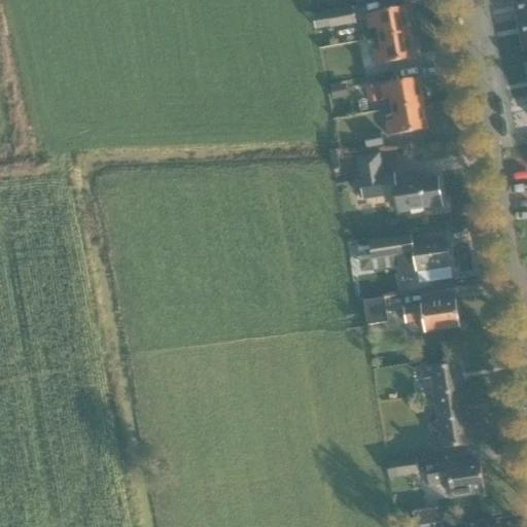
[(526,0),(513,0),(518,21),(526,18),(526,0)]
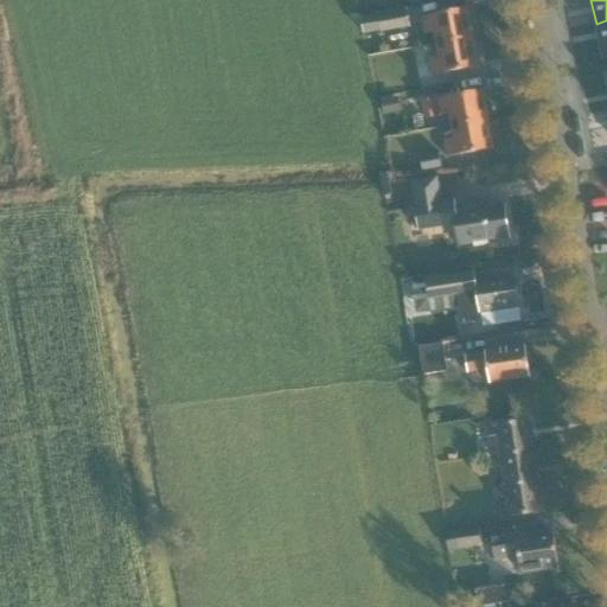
[(410,29),(406,8),(377,14),(381,33),(410,29)]
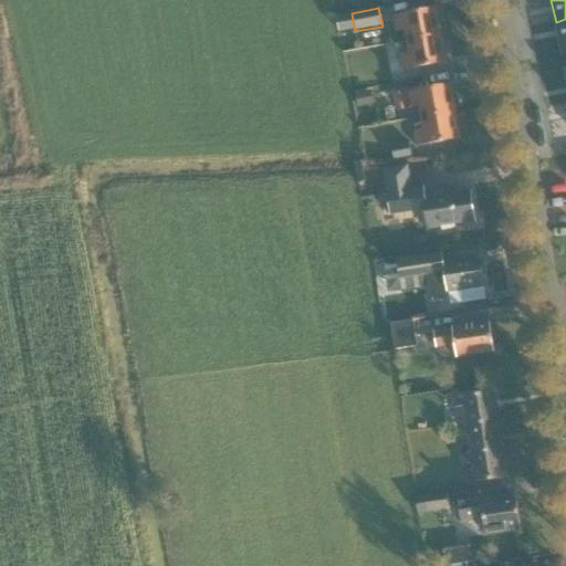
[(405,31),(407,42),(441,35),(437,9),(392,17),(396,32),(405,31)]
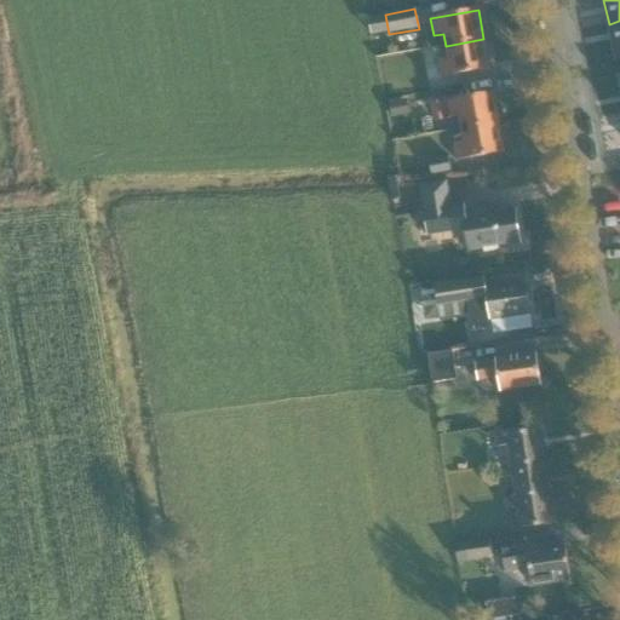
[(619,21),(609,24),(616,61),(619,59),(619,21)]
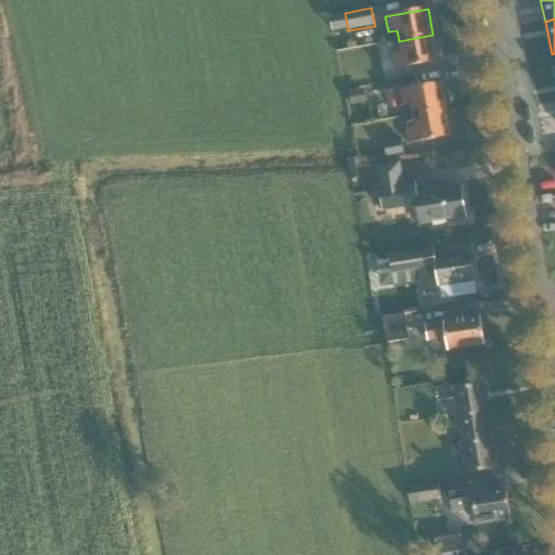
[(433,35),(399,41),(401,52),(391,53),(394,69),(438,62),(433,35)]
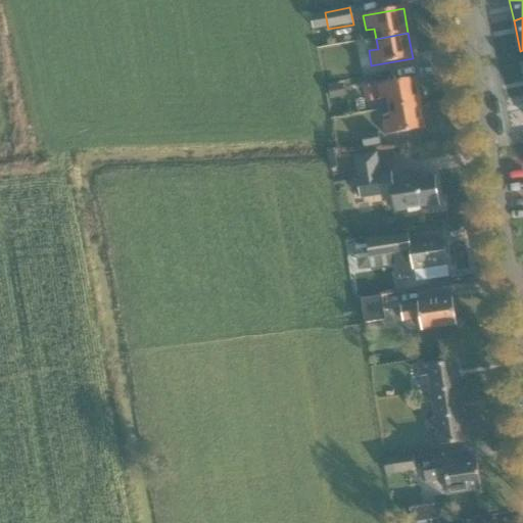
[(386,99),(388,109),(421,103),(416,78),(375,86),(378,100),(386,99)]
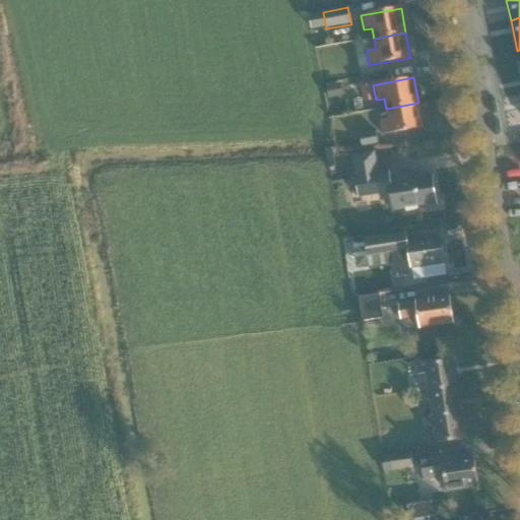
[(329,99),(344,95),(342,83),(327,86),(329,99)]
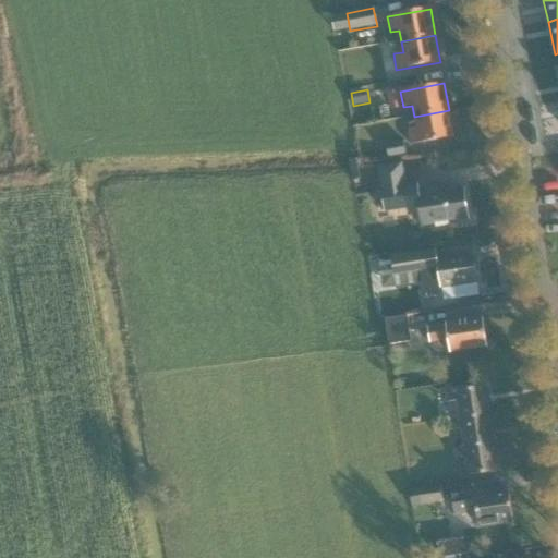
[(453,137),(449,110),(414,117),(416,128),(407,129),(410,145),(453,137)]
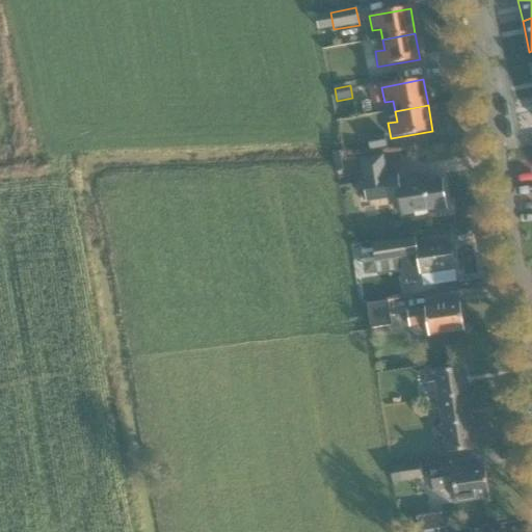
[(371,151),(388,148),(386,134),(369,137),(371,151)]
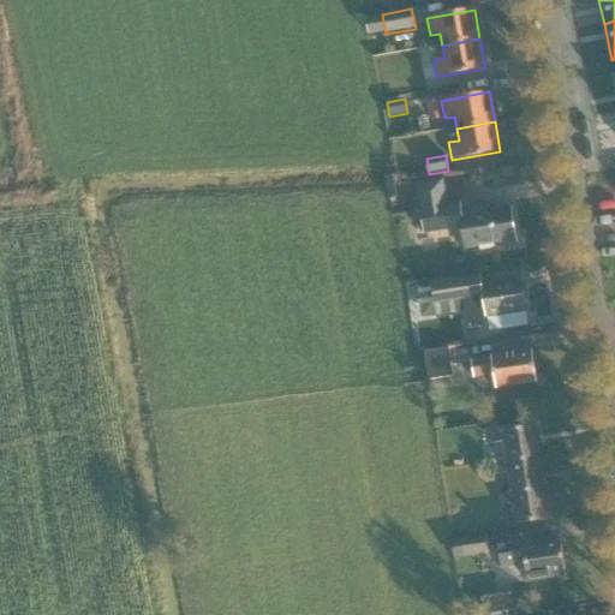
[(448,206),(435,208),(421,210),(421,212),(423,225),(424,233),(461,228),(465,249),(479,246),(481,252),(489,251),(496,250),(496,244),(515,242),(511,208),(461,215),(460,204),(448,206)]
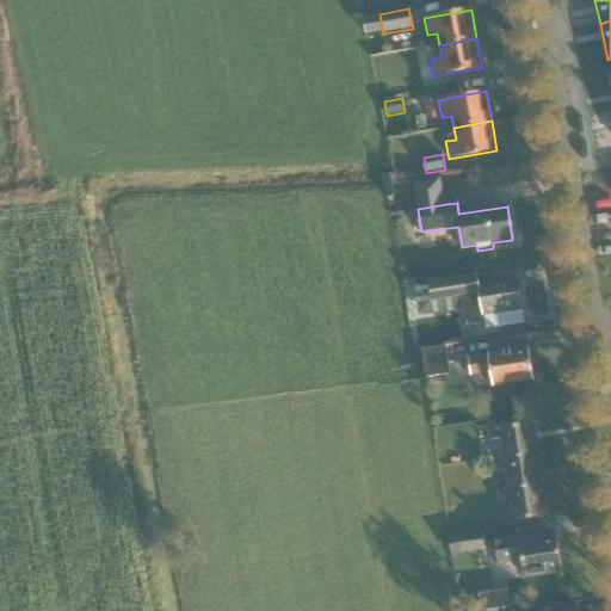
[(477,285),(476,273),(429,281),(431,301),(460,297),(463,326),(483,323),(482,315),(522,310),(517,279),(477,285)]
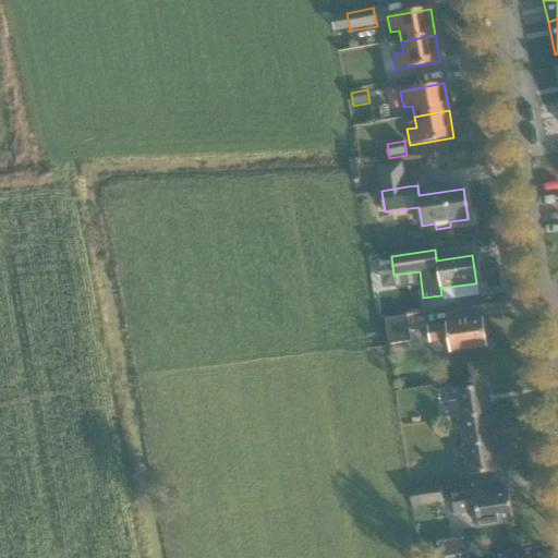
[(410,342),(408,316),(385,318),(387,344),(410,342)]
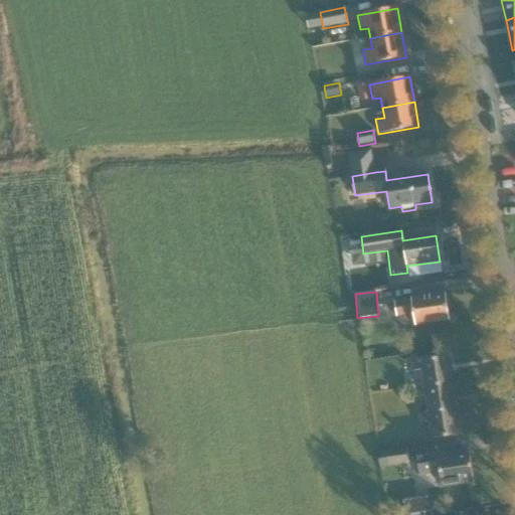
[(450,320),(446,294),(411,299),(412,300),(395,302),(397,316),(414,314),(415,325),(450,320)]
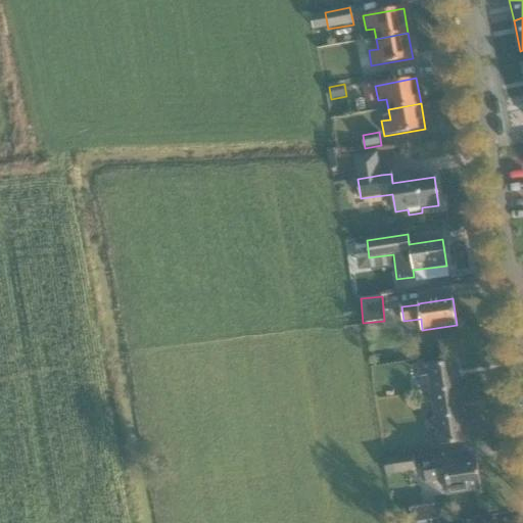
[(427,377),(429,392),(429,393),(459,389),(455,363),(419,368),(421,378),(427,377)]
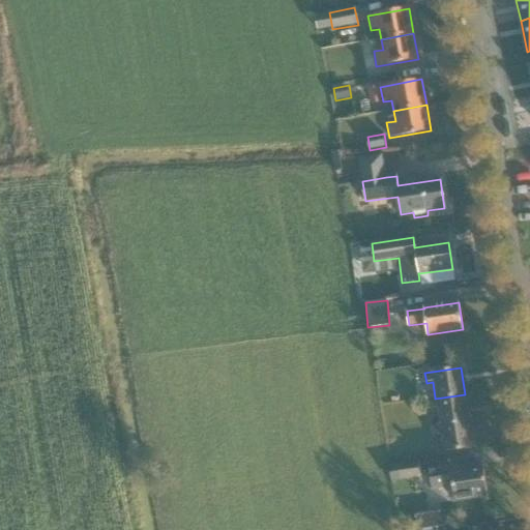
[(469,421),(465,394),(435,399),(435,398),(429,399),(430,410),(437,409),(439,424),(439,425),(469,421)]
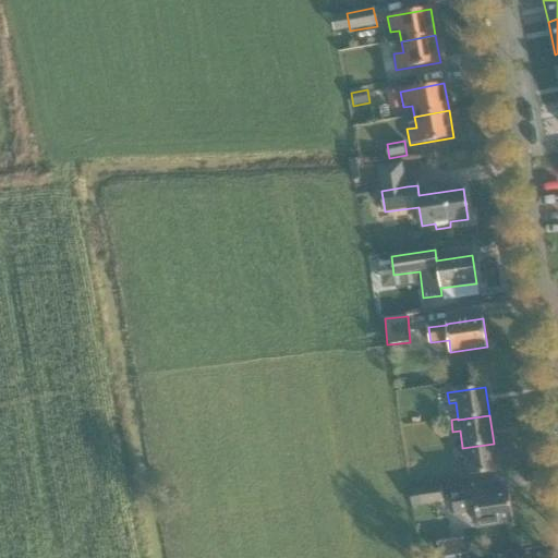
[(462,448),(462,447),(456,448),(457,459),(463,458),(466,476),(498,472),(494,444),(462,448)]
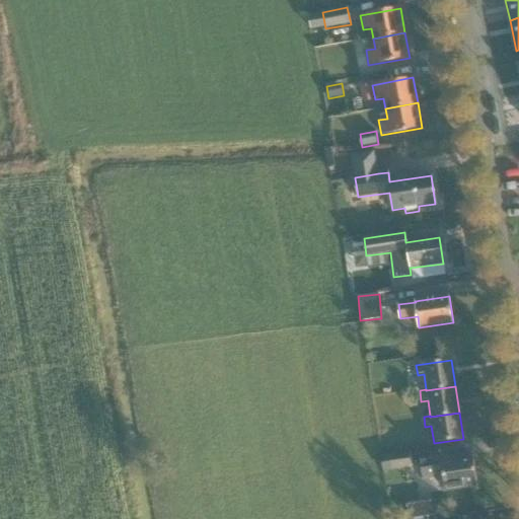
[(411,467),(409,452),(380,456),(383,471),(411,467)]
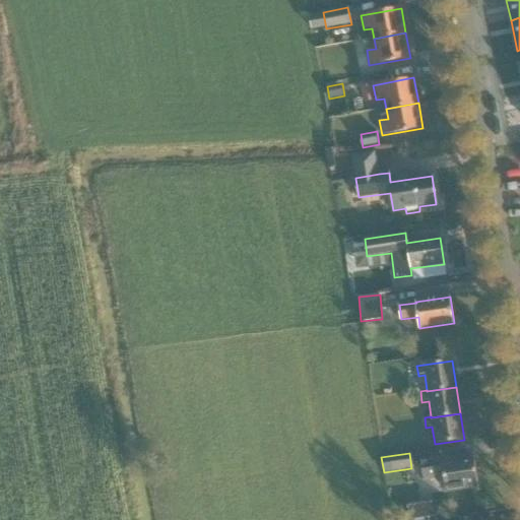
[(478,486),(473,456),(442,461),(442,458),(420,461),(424,480),(444,477),(446,492),(478,486)]
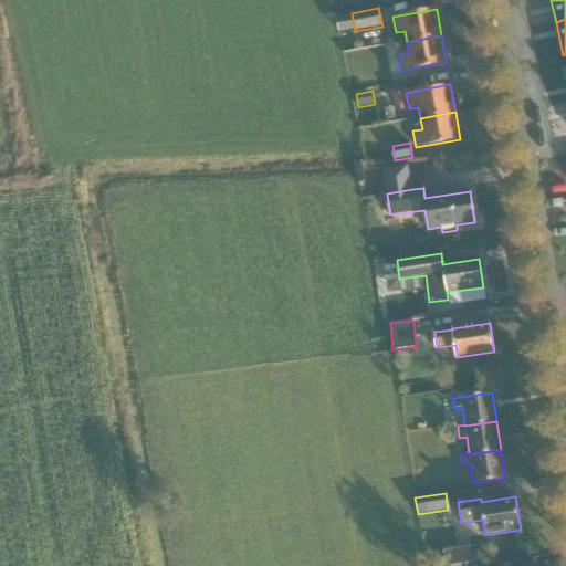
[(475,546),(461,548),(463,564),(478,563),(475,546)]
